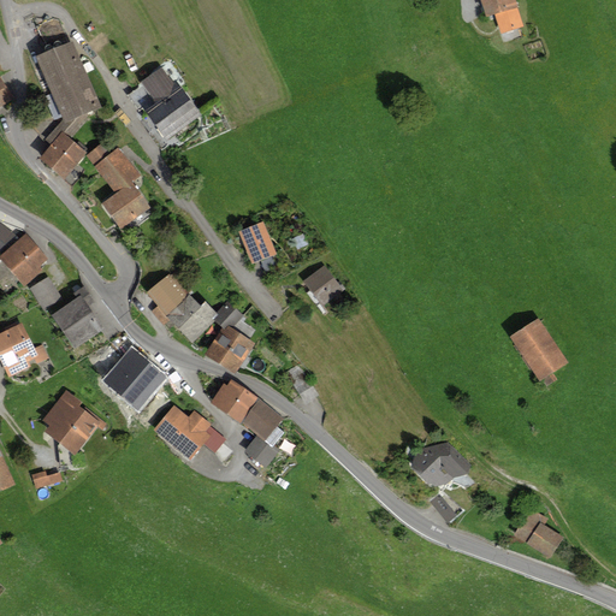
[(520,16),(513,0),(477,0),(489,28),(520,16)]
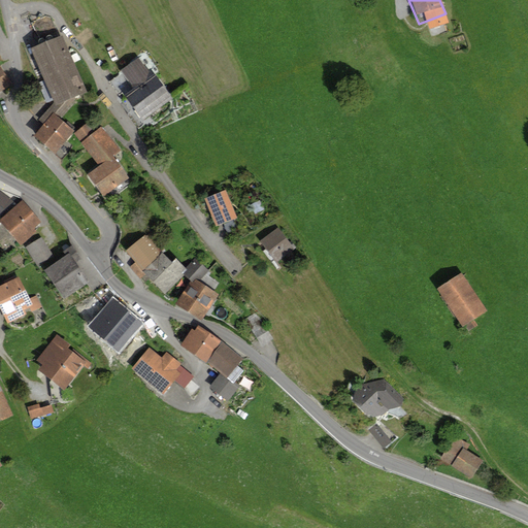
[(62,37),(28,51),(51,107),(85,94),(62,37)]
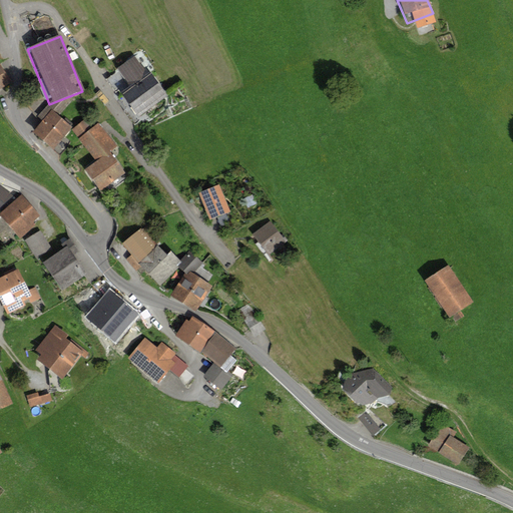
[(0,87),(11,81),(1,64),(0,64),(0,87)]
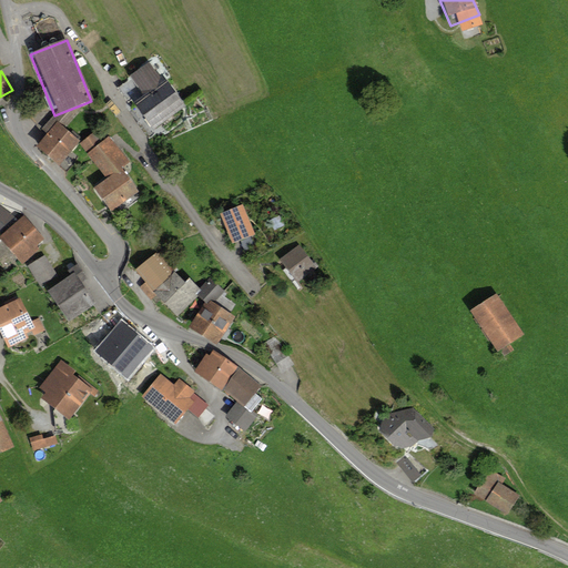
[(186,108),(169,82),(131,107),(149,133),(186,108)]
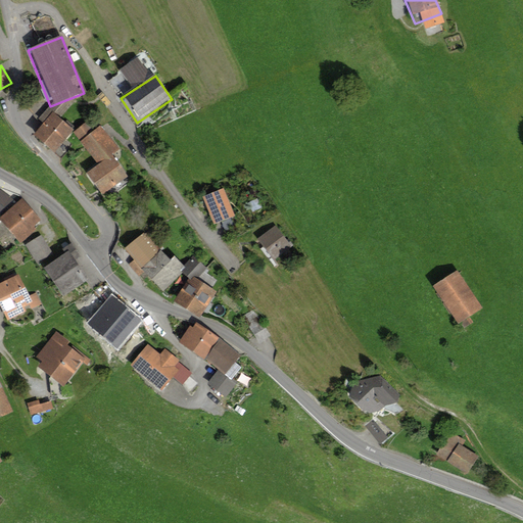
[(70,133),(50,114),(30,136),(51,155),(70,133)]
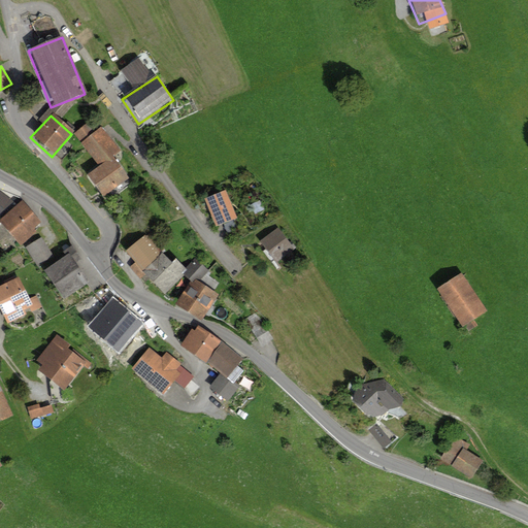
[(83,127),(71,134),(95,164),(79,175),(97,197),(123,176),(109,159),(120,151),(101,127),(89,135),(83,127)]
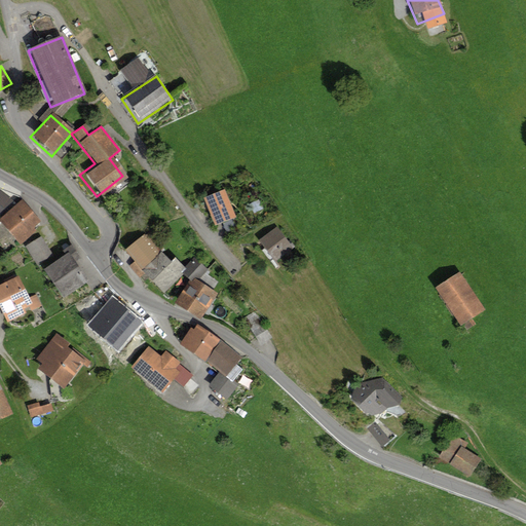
[(223,190),(199,200),(211,227),(234,217),(223,190)]
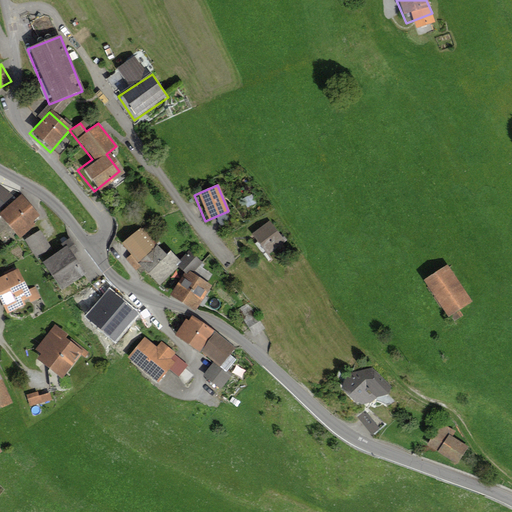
[(21,193),(0,211),(0,217),(19,239),(35,225),(31,220),(39,214),(21,193)]
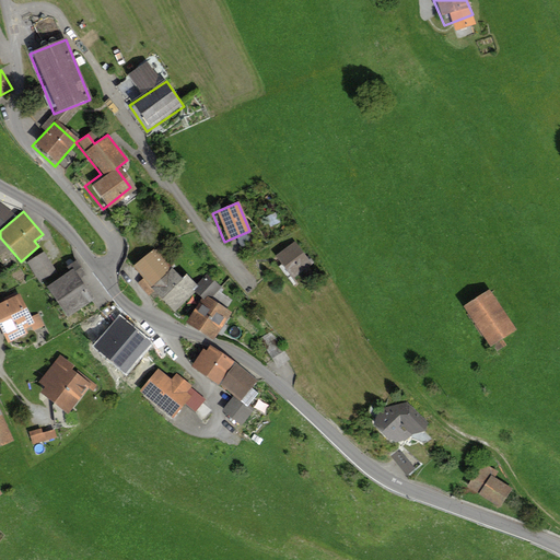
[(298,242),(276,256),(292,281),(314,267),(298,242)]
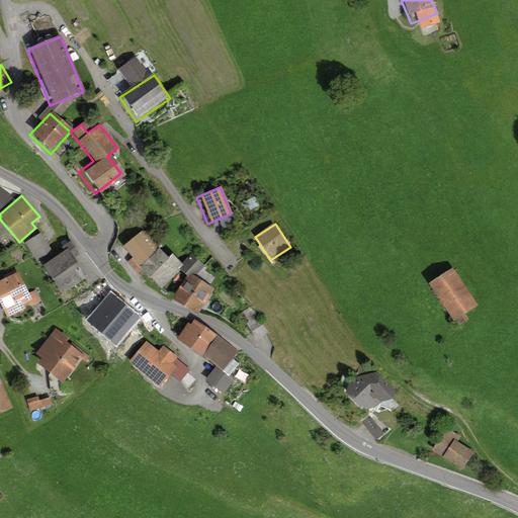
[(42,234),(25,245),(36,261),(54,251),(42,234)]
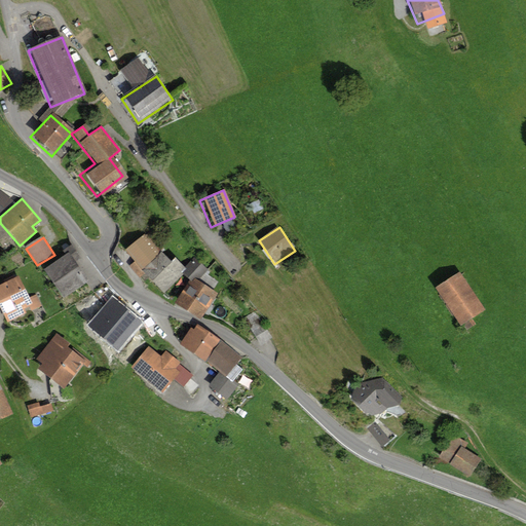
[(166,263),(143,237),(125,253),(160,292),(184,270),(173,258),(166,263)]
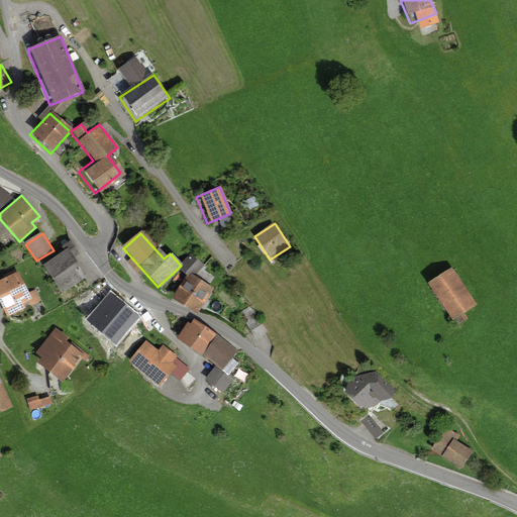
[(84,278),(66,249),(38,267),(57,295),(84,278)]
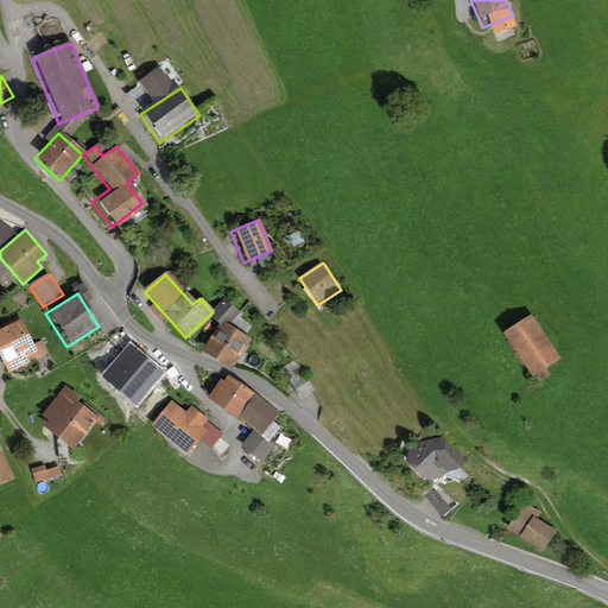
[(232,308),(202,348),(230,368),(259,327),(232,308)]
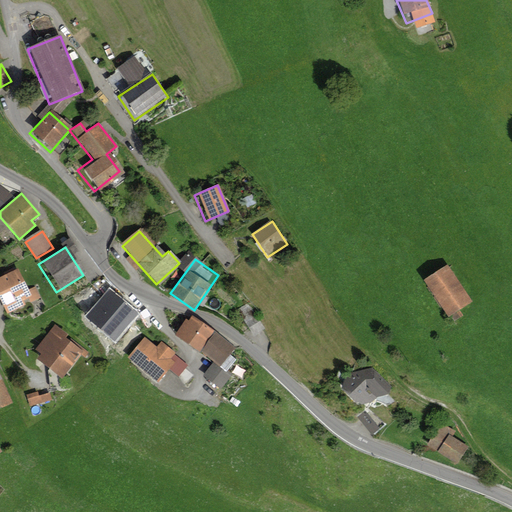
[(470,302),(445,263),(420,279),(445,318),(470,302)]
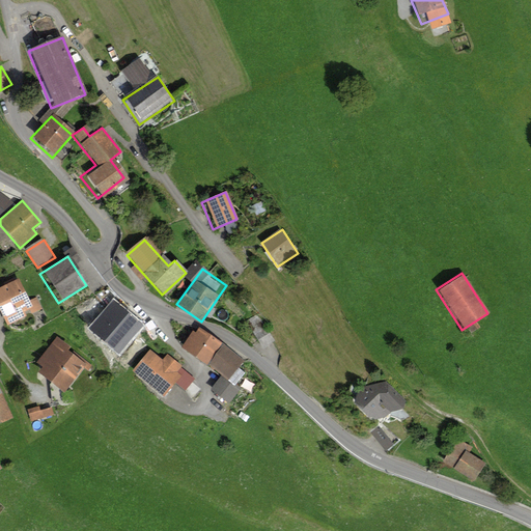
[(19,280),(0,288),(0,314),(6,328),(45,309),(37,296),(29,300),(19,280)]
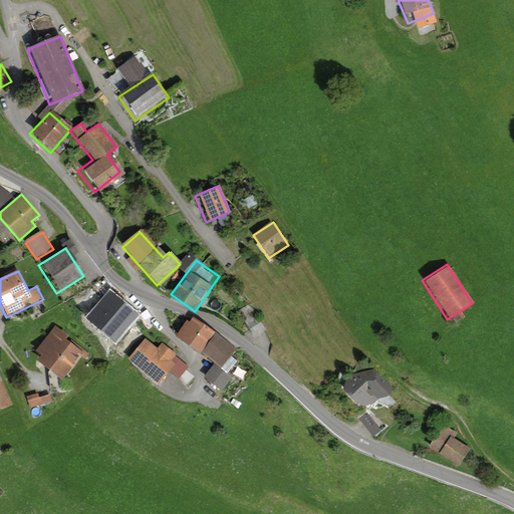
[(211,333),(190,315),(172,337),(194,355),(197,351),(215,366),(205,379),(217,390),(230,374),(226,371),(235,361),(230,357),(237,348),(214,329),(211,333)]
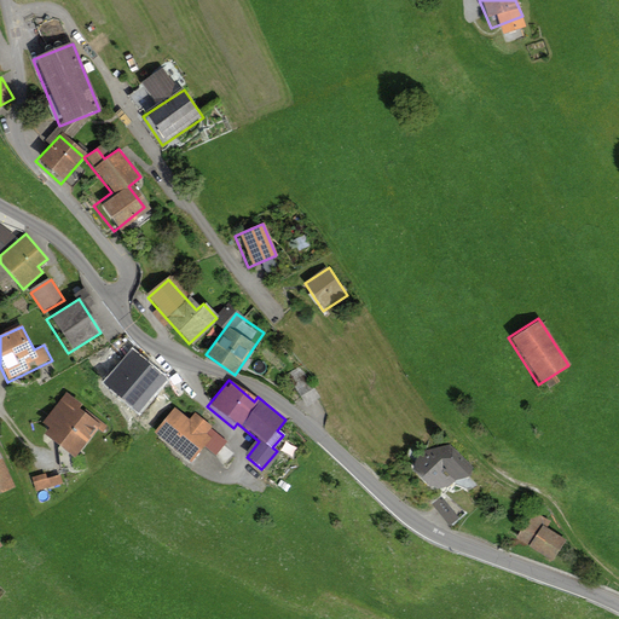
[(103,422),(69,394),(36,432),(70,461),(103,422)]
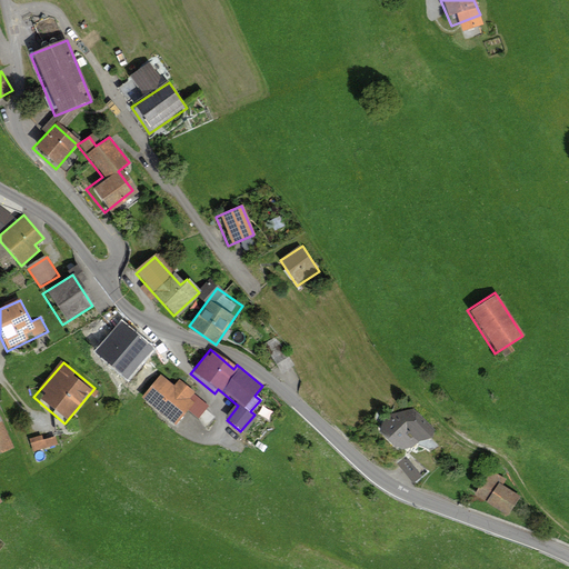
[(181,381),(175,389),(158,375),(137,399),(175,432),(198,405),(190,398),(195,393),(181,381)]
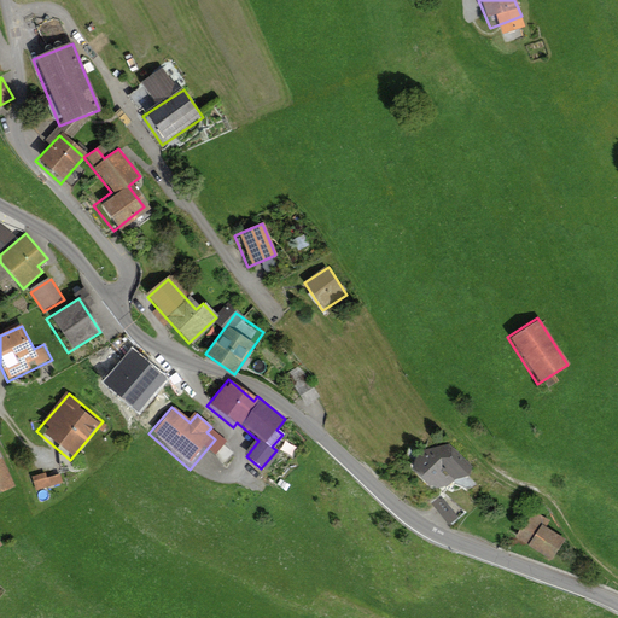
[(415,450),(408,472),(430,491),(453,483),(471,467),(453,444),(415,450)]
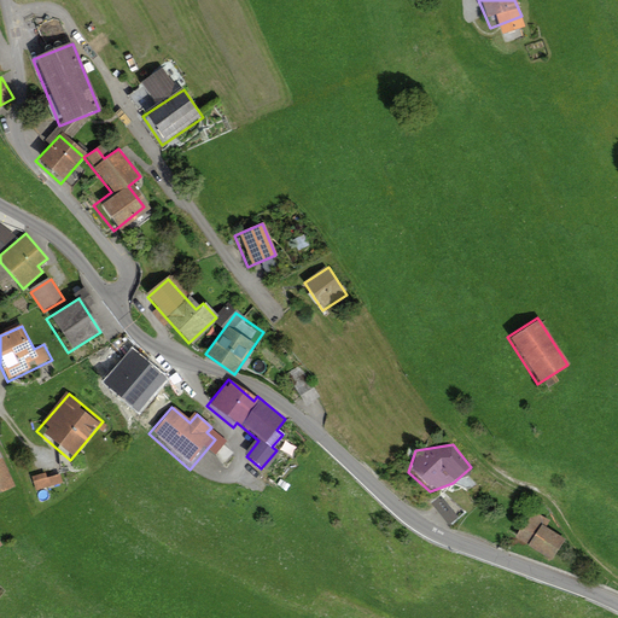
[(0,491),(13,487),(0,456),(0,491)]
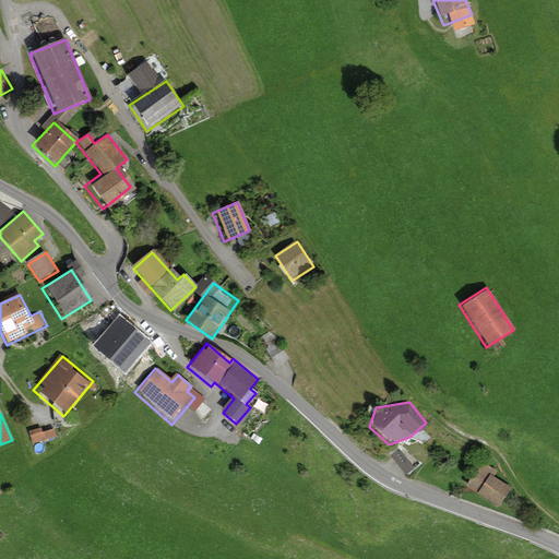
[(55,427),(30,435),(33,444),(57,438),(55,427)]
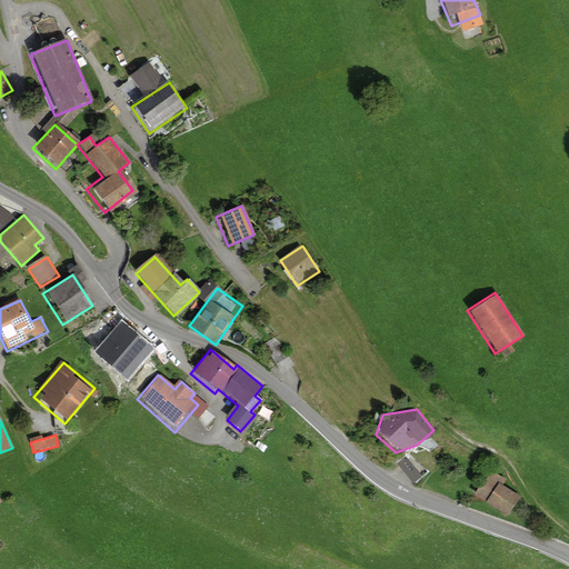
[(516,499),(482,477),(471,493),(505,516),(516,499)]
